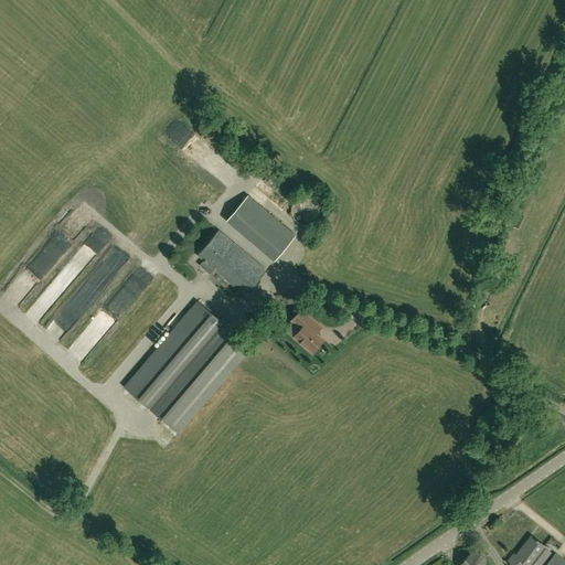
[(268,183),(264,187),(269,195),(274,191),(268,183)]
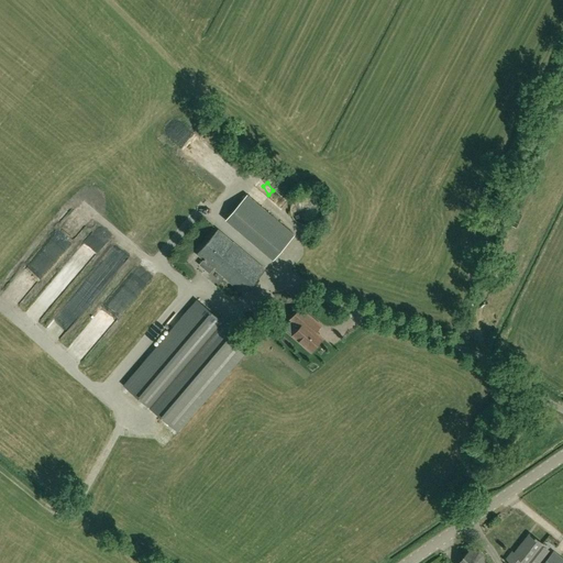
[(225,221),(272,264),(294,235),(247,195),(225,221)]
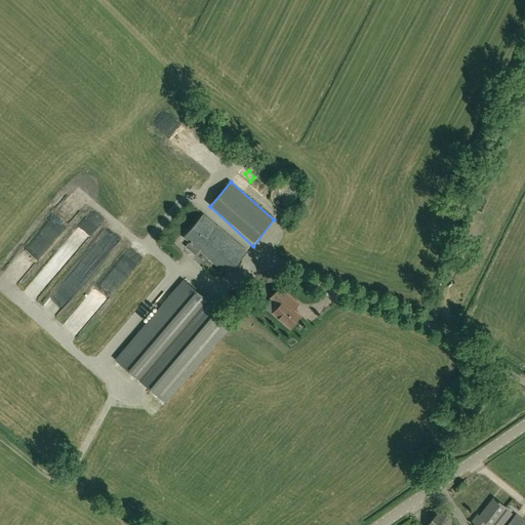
[(204,214),(185,237),(191,243),(187,247),(194,253),(195,251),(197,253),(200,250),(228,275),(247,252),(204,214)]
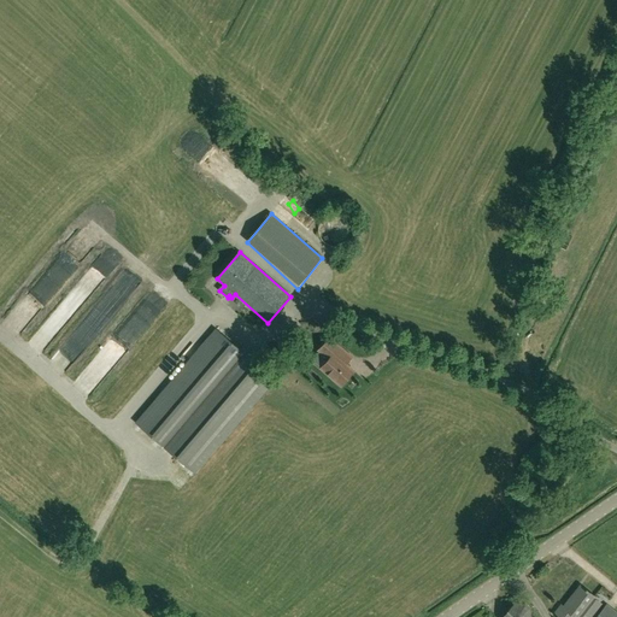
[(103,287),(118,265),(107,258),(92,280),(103,287)]
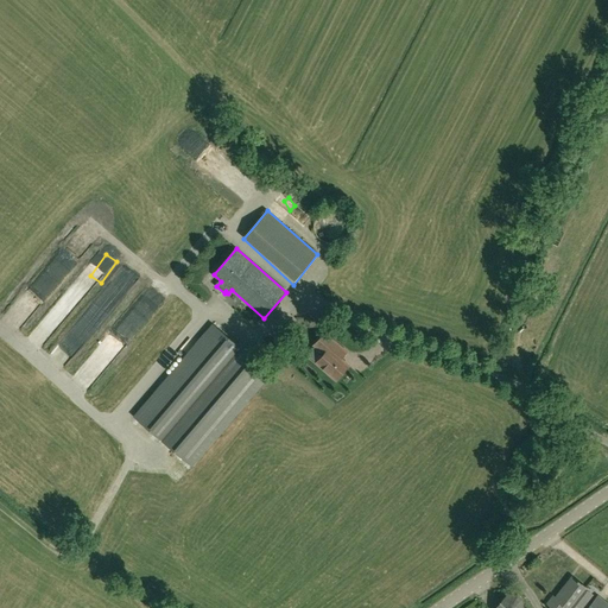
[(134,416),(158,437),(192,467),(271,374),(236,344),(213,323),(134,416)]
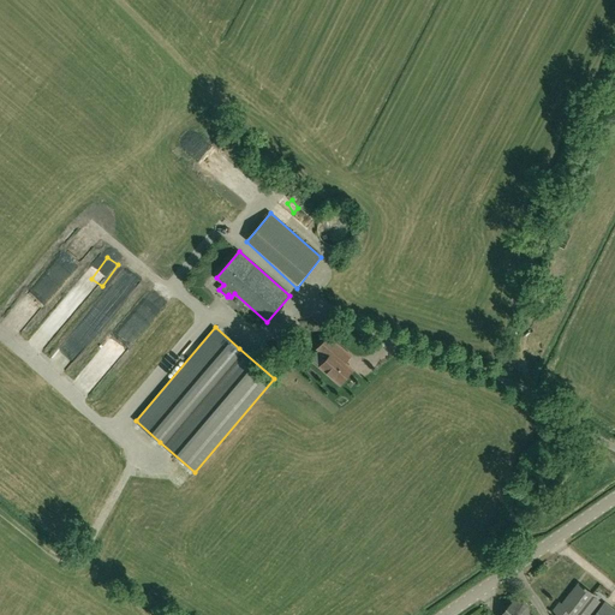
[(352,357),(341,348),(329,338),(318,350),(328,358),(321,368),(340,384),(353,370),(346,364),(352,357)]
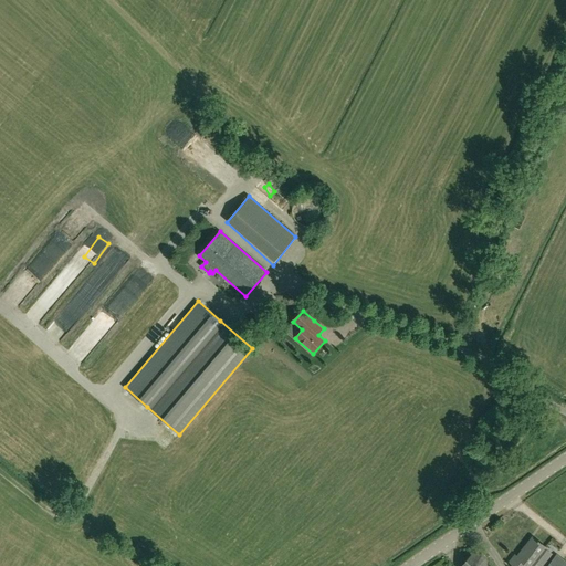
[(540,565),(549,554),(551,554),(546,551),(547,549),(540,543),(540,542),(537,541),(537,542),(533,537),(517,557),(515,556),(509,564),(511,565),(510,565),(540,565)]
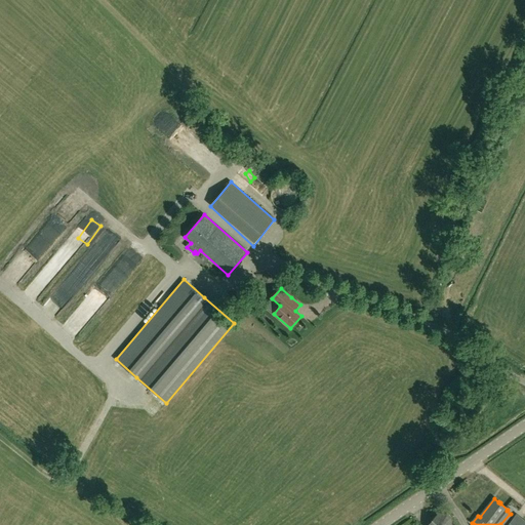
[(438,514),(428,524),(450,524),(449,523),(450,522),(449,518),(446,516),(442,516),(442,517),(438,514)]
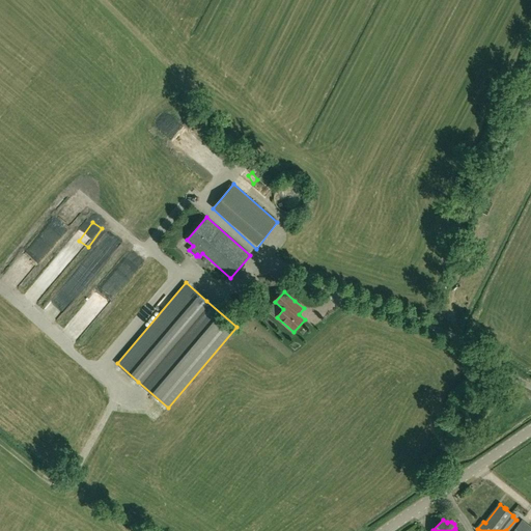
[(530,530),(530,527),(522,520),(512,530),(530,530)]
